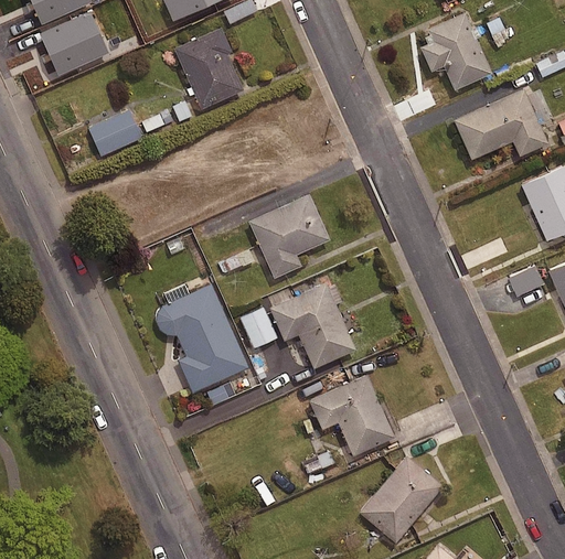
[(68,8),(64,0),(34,0),(30,3),(39,22),(68,8)]
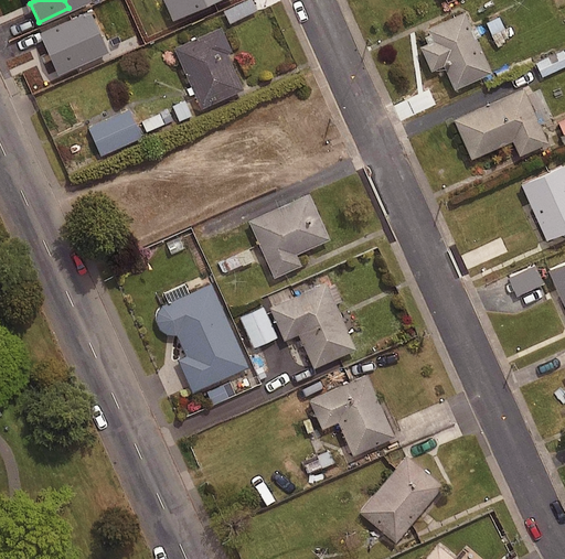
[(147,0),(158,22),(201,3),(199,0),(147,0)]
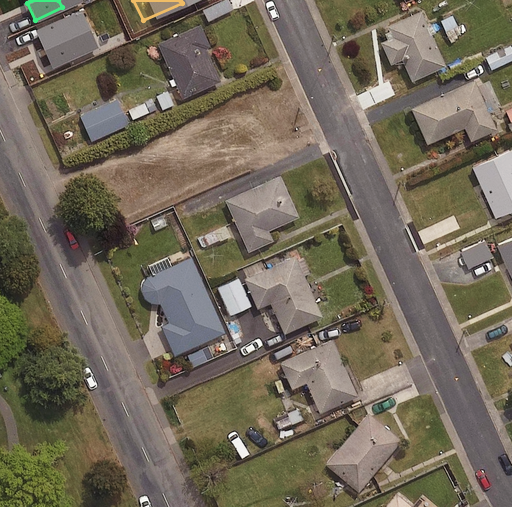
[(228,0),(221,0),(201,9),(206,22),(233,11),(228,0)]
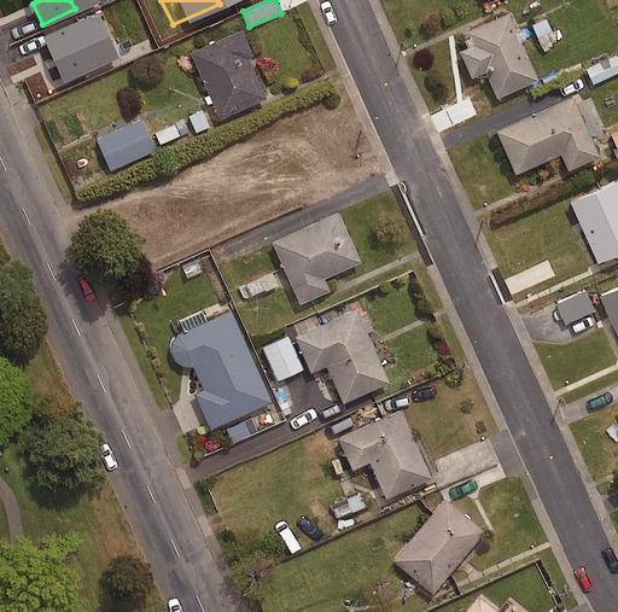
[(537,80),(507,15),(465,34),(471,46),(459,52),(472,79),(485,73),(497,98),(537,80)]
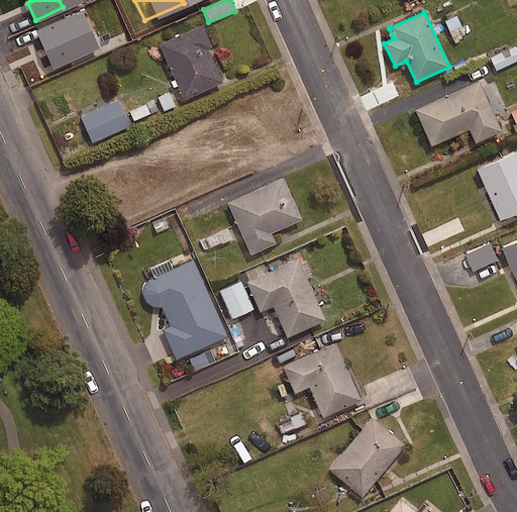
[(457,17),(444,22),(453,42),(467,36),(457,17)]
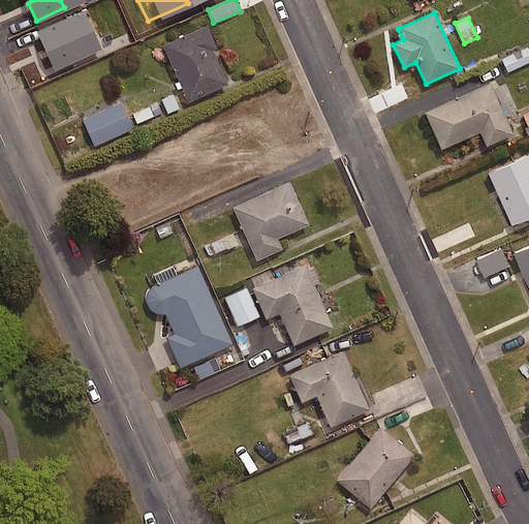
[(219,50),(209,25),(163,44),(188,101),(226,84),(213,53),(219,50)]
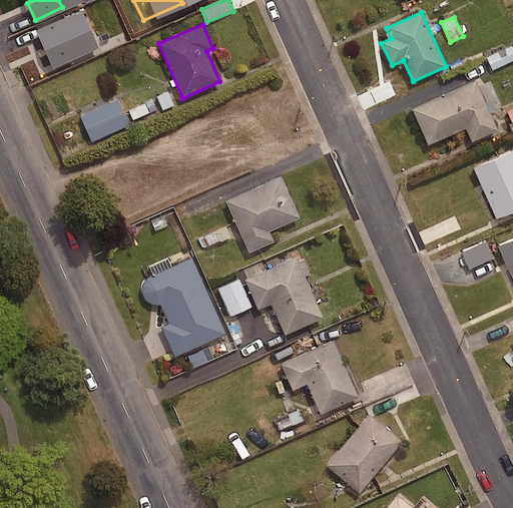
[(512,47),(486,59),(492,71),(512,62),(512,47)]
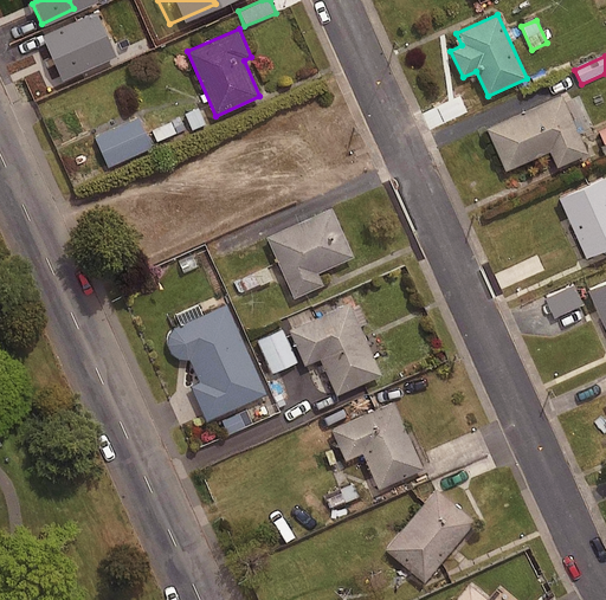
[(592,130),(573,90),(488,129),(505,169),(549,150),(558,167),(586,153),(579,136),(592,130)]
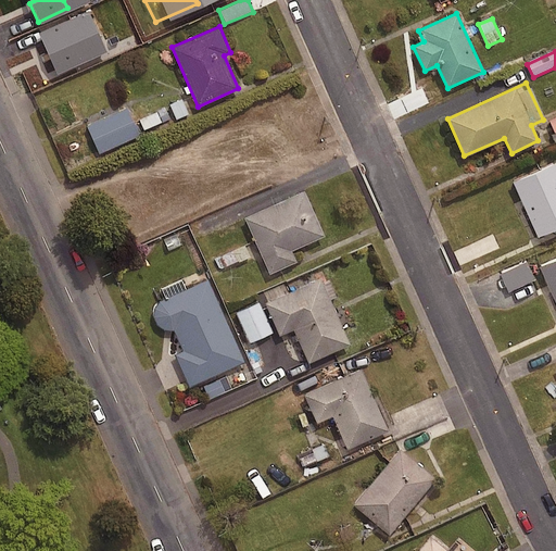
[(139,137),(127,110),(88,127),(99,153),(139,137)]
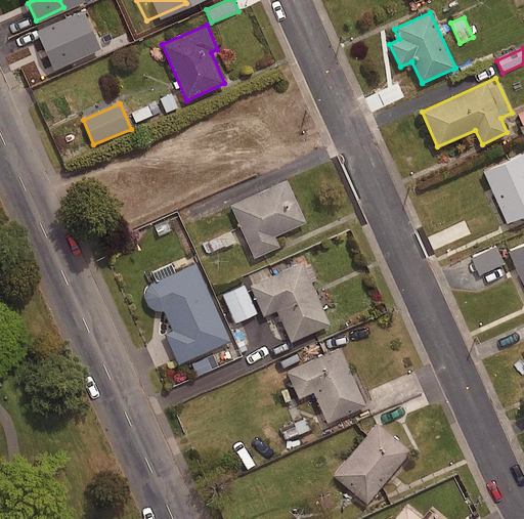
[(157,103),(130,115),(135,126),(162,115),(157,103)]
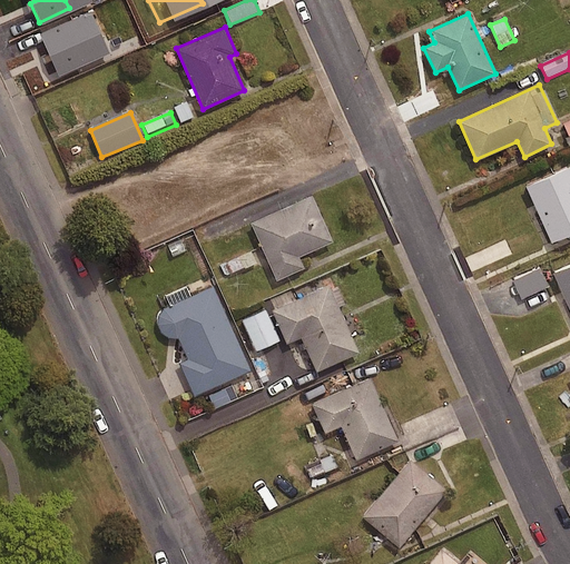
[(569,167),(569,165),(526,184),(550,241),(569,231),(569,167)]
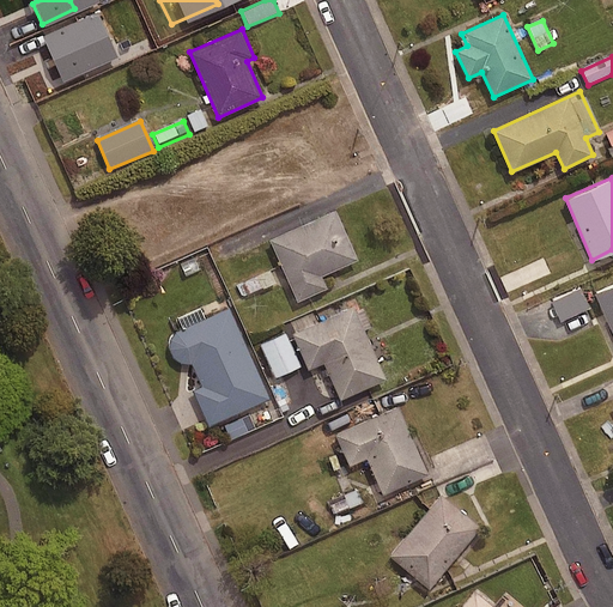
[(357,260),(335,211),(269,240),(297,301),(327,287),(321,275),(357,260)]
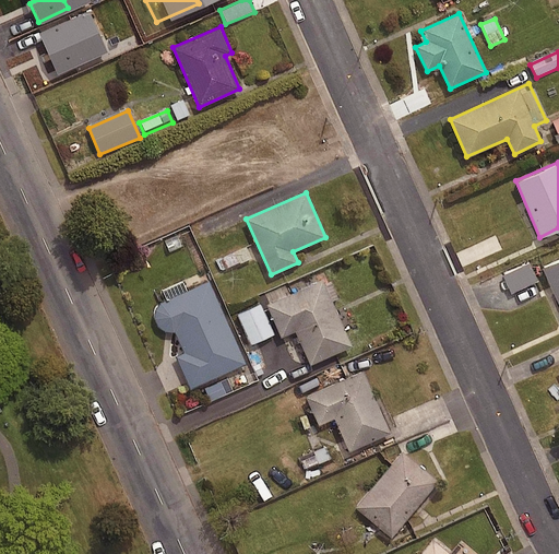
[(558,259),(543,267),(558,304),(558,259)]
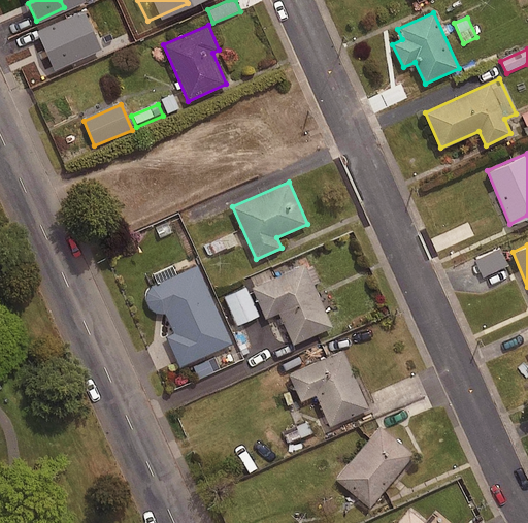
[(512,279),(497,253),(476,264),(491,290),(512,279)]
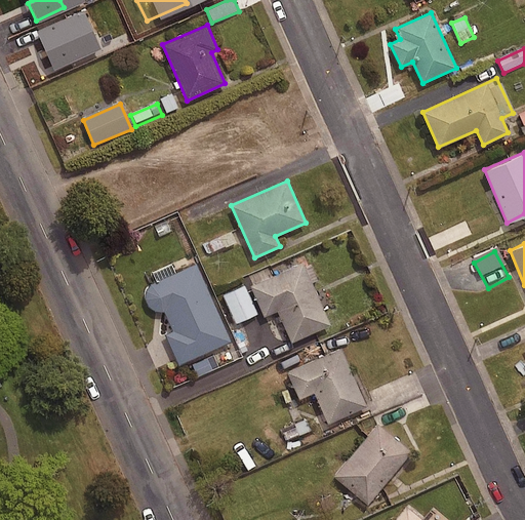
[(330,325),(304,263),(250,285),(264,315),(277,310),(290,342),(330,325)]
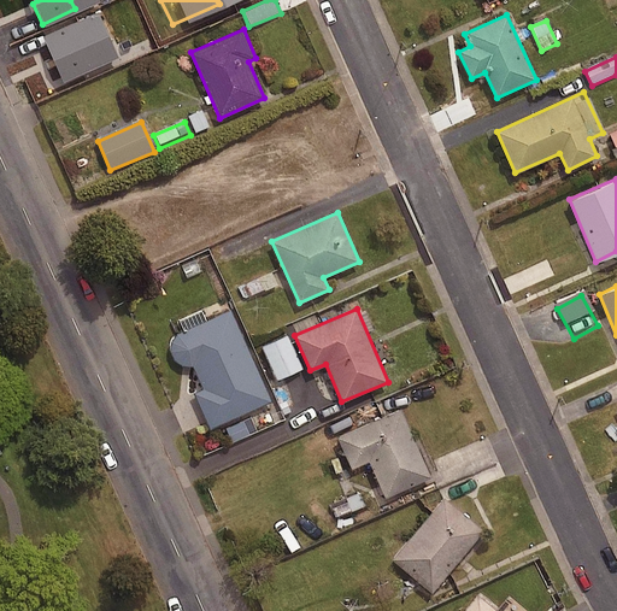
[(231,311),(177,335),(171,346),(172,356),(180,365),(193,368),(203,391),(194,394),(210,429),(272,401),(231,311)]
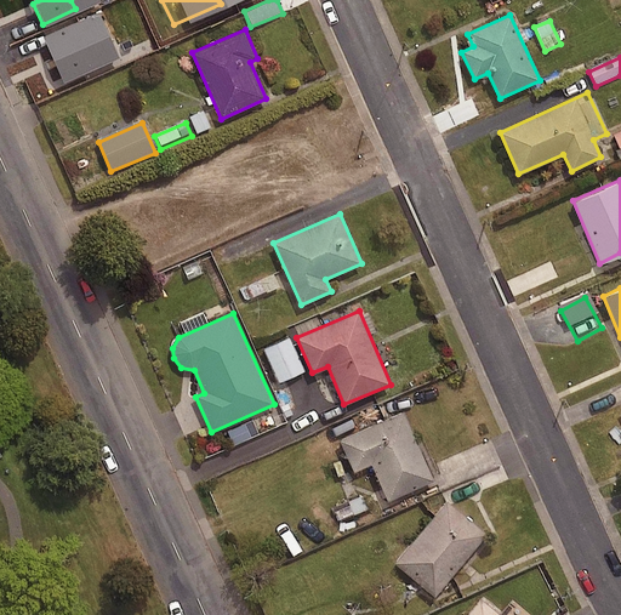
[(303,373),(289,339),(265,349),(279,383),(303,373)]
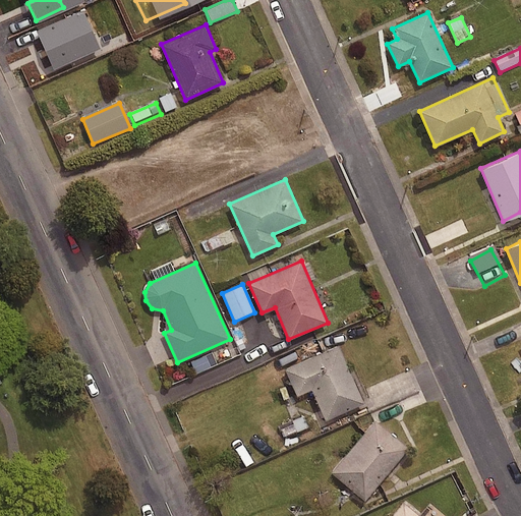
[(364,402),(338,345),(285,369),(297,395),(310,389),(326,420),(364,402)]
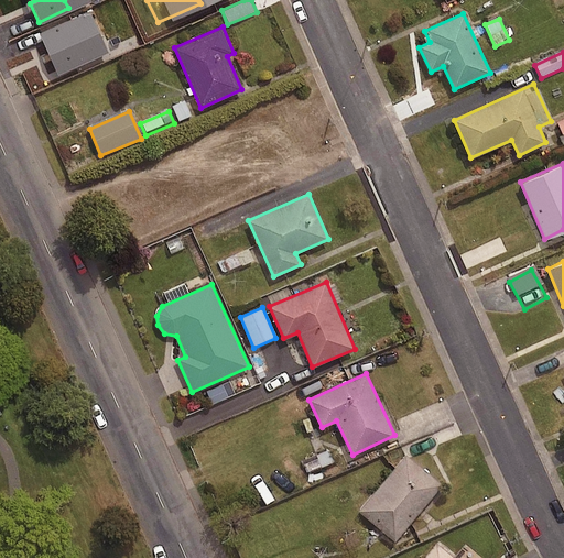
[(442,485),(407,456),(358,511),(393,542),(442,485)]
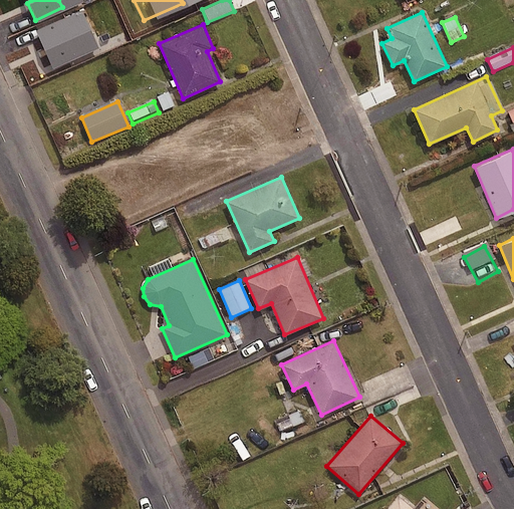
[(412,508),(398,497),(388,508),(412,508)]
